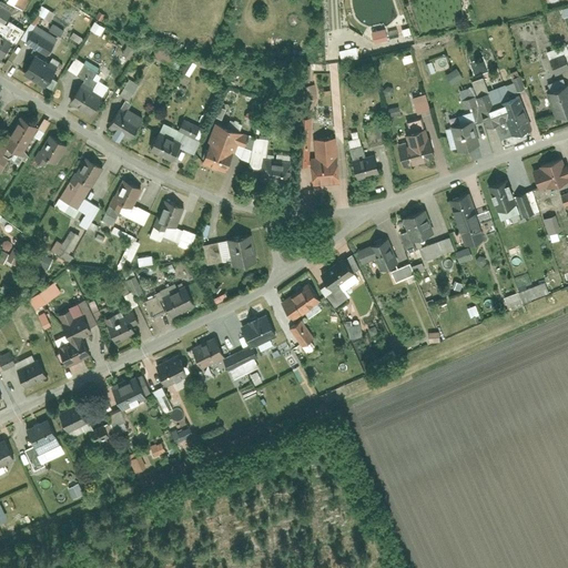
[(0,0),(0,18),(6,21),(13,8),(0,0)]
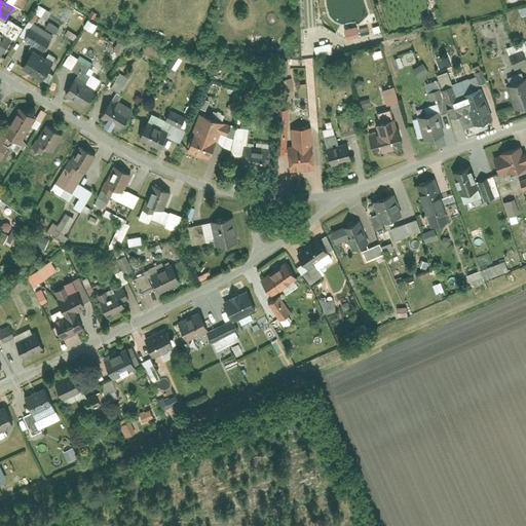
[(38,14),(50,19),(54,10),(41,5),(38,14)]
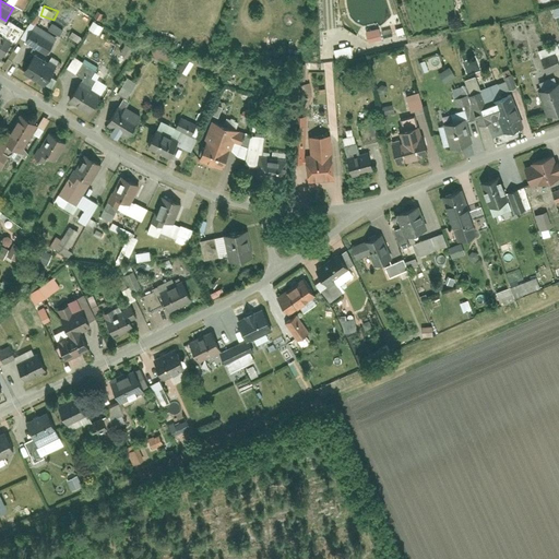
[(93,27),(103,34),(107,25),(97,20),(93,27)]
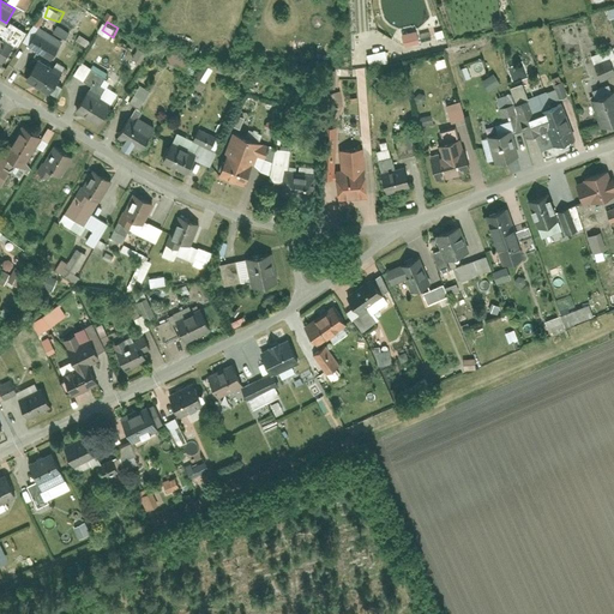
[(29,46),(52,59),(64,38),(41,25),(29,46)]
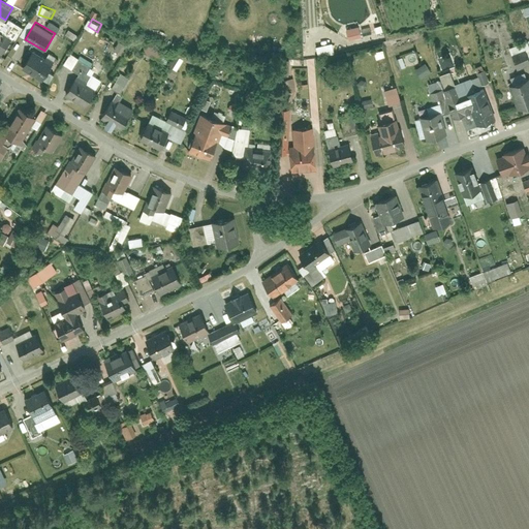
[(52,22),(50,28),(61,32),(63,26),(52,22)]
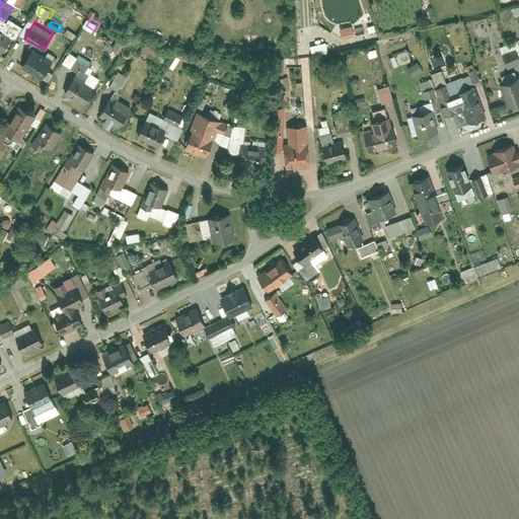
[(341,27),(343,39),(356,35),(354,25),(341,27)]
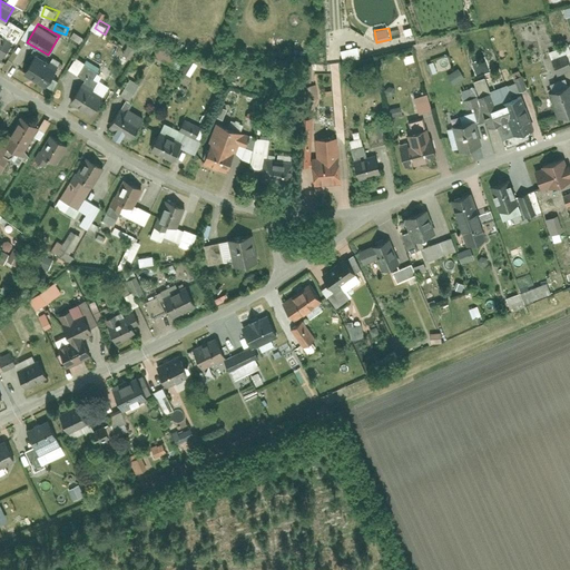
[(0,57),(0,58),(11,38),(0,31),(0,57)]
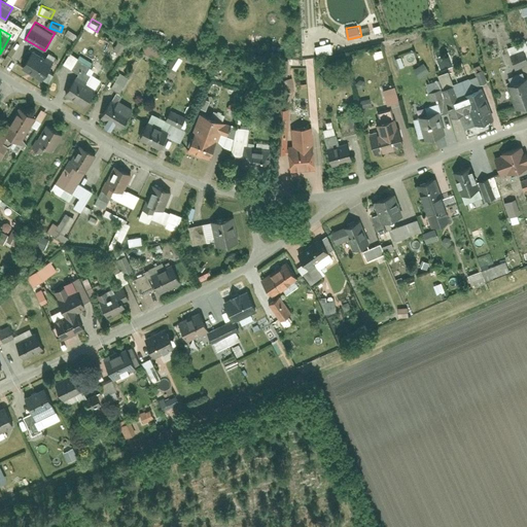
[(68,34),(77,40),(80,35),(71,30),(68,34)]
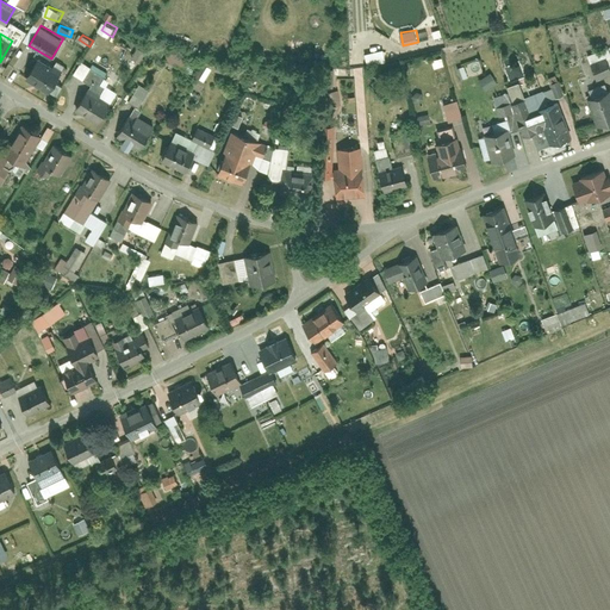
[(368,64),(387,61),(385,48),(366,51),(368,64)]
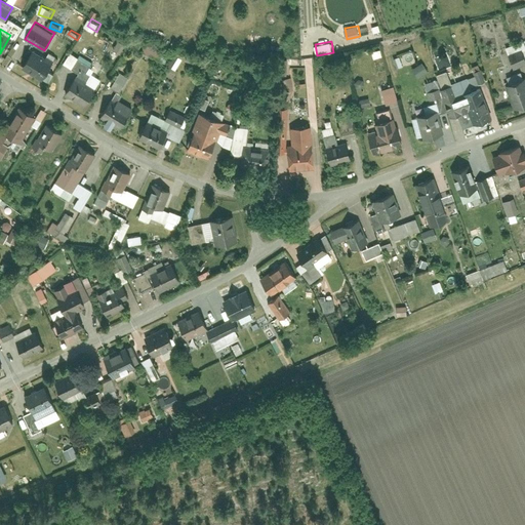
[(148,45),(145,53),(163,59),(166,51),(148,45)]
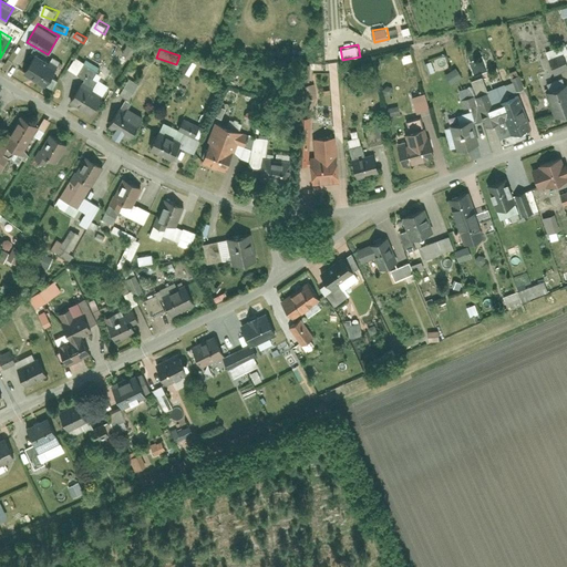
[(35,52),(23,72),(45,85),(58,65),(35,52)]
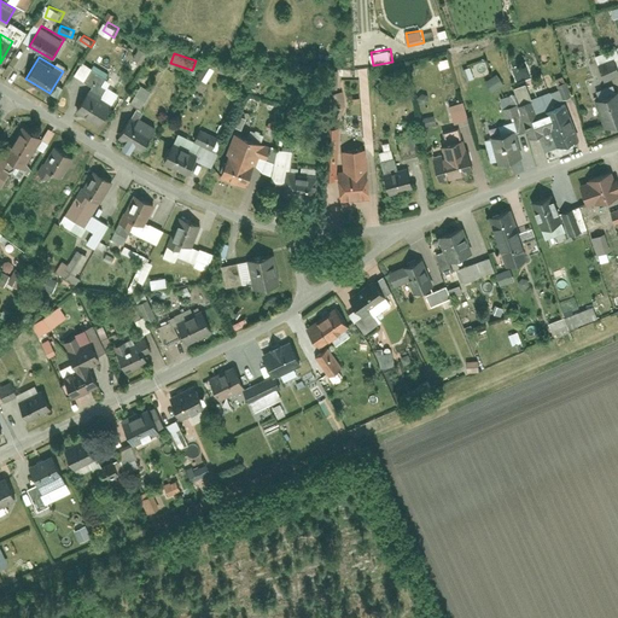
[(598,64),(605,81),(617,75),(617,63),(616,57),(598,64)]
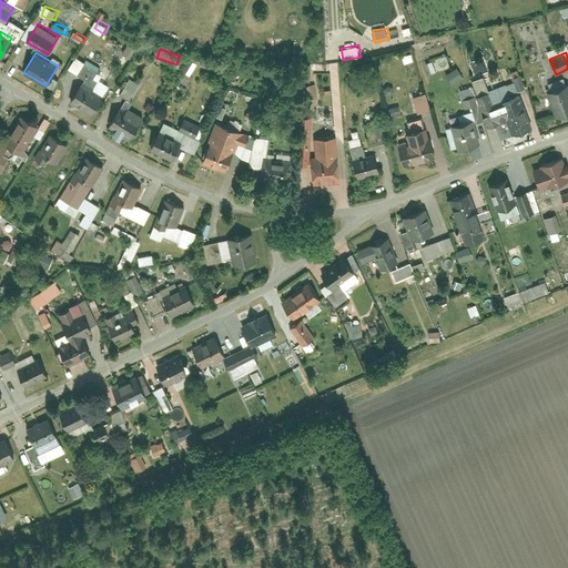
[(84,80),(93,85),(102,71),(75,56),(67,70),(84,80)]
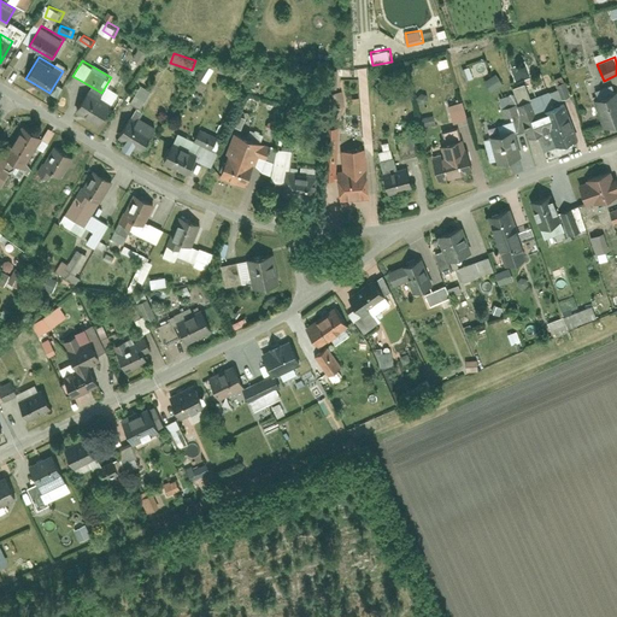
[(485,80),(492,90),(504,82),(497,71),(485,80)]
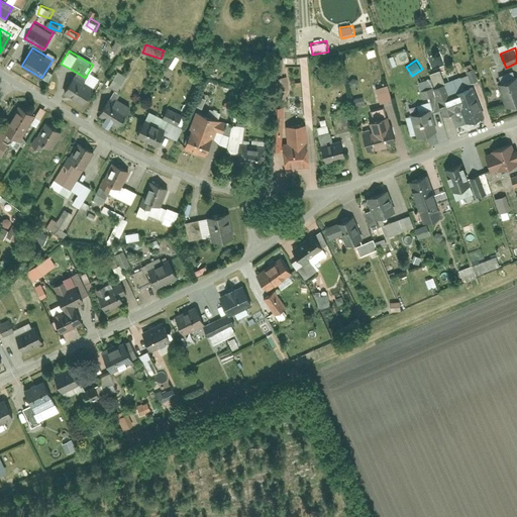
[(468,73),(471,81),(480,77),(475,66),(466,69),(468,73)]
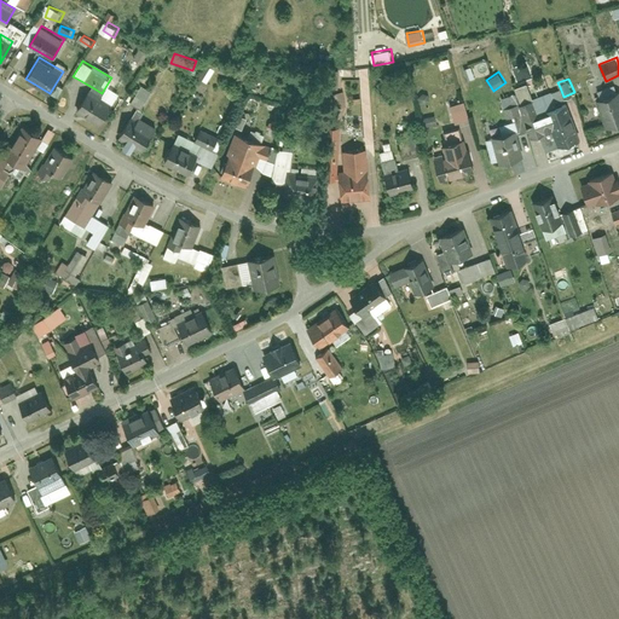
[(131,103),(140,108),(151,90),(142,85),(131,103)]
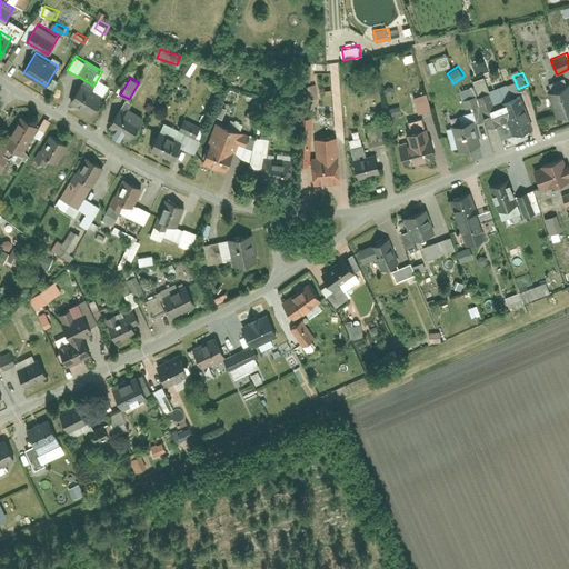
[(71,103),(91,115),(105,92),(93,86),(85,80),(71,103)]
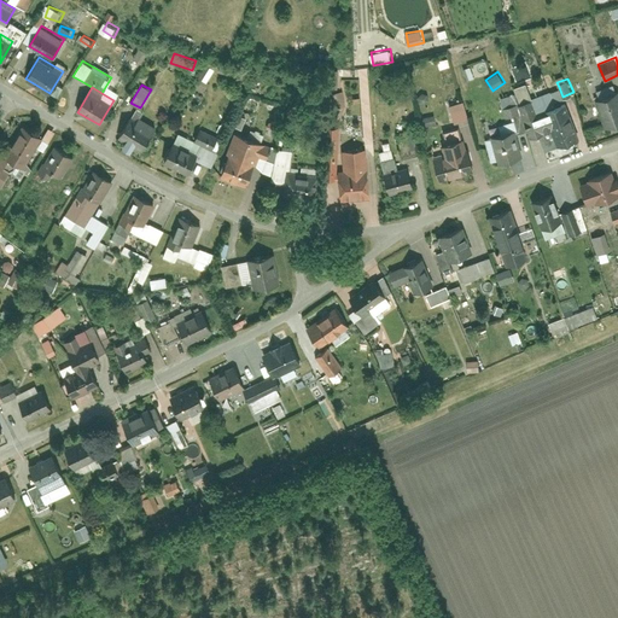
[(534,99),(538,111),(564,101),(563,97),(559,87),(532,97),(534,99)]
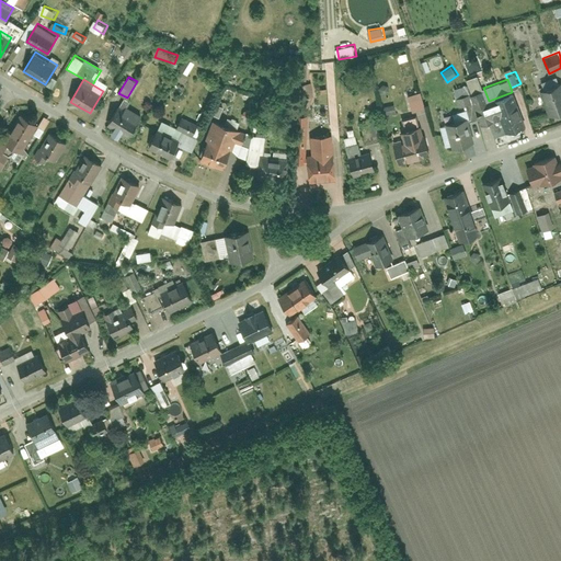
[(560,80),(539,89),(549,114),(560,109),(560,80)]
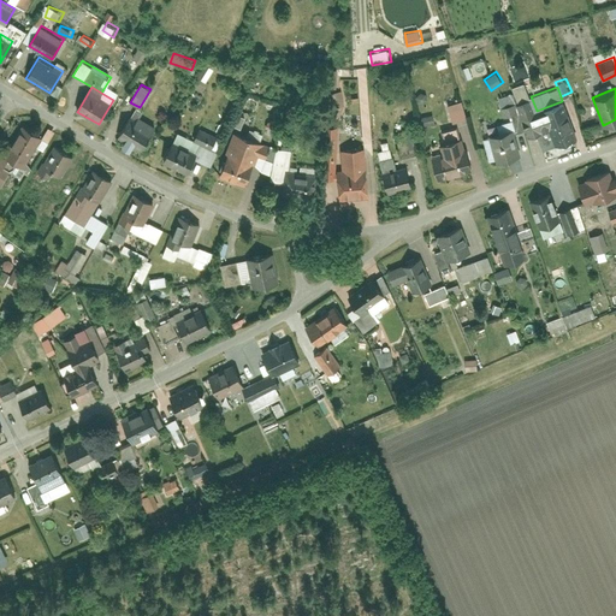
[(448,104),(452,120),(467,116),(462,99),(448,104)]
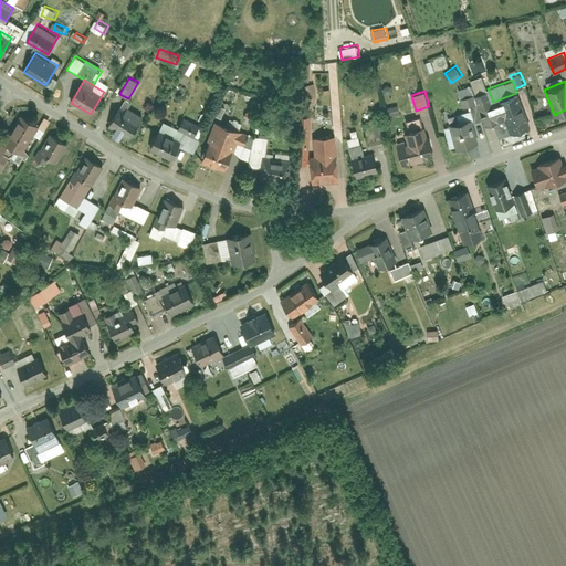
[(485,125),(493,122),(486,104),(493,102),(489,91),(474,95),(477,103),(483,117),(485,125)]
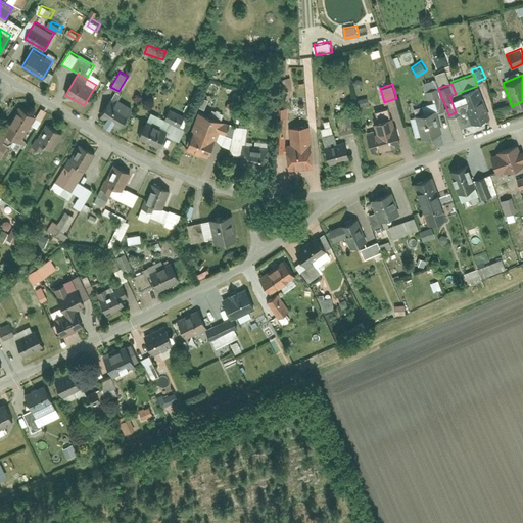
[(456,112),(461,126),(490,114),(479,85),(477,86),(456,94),(449,96),(456,112)]
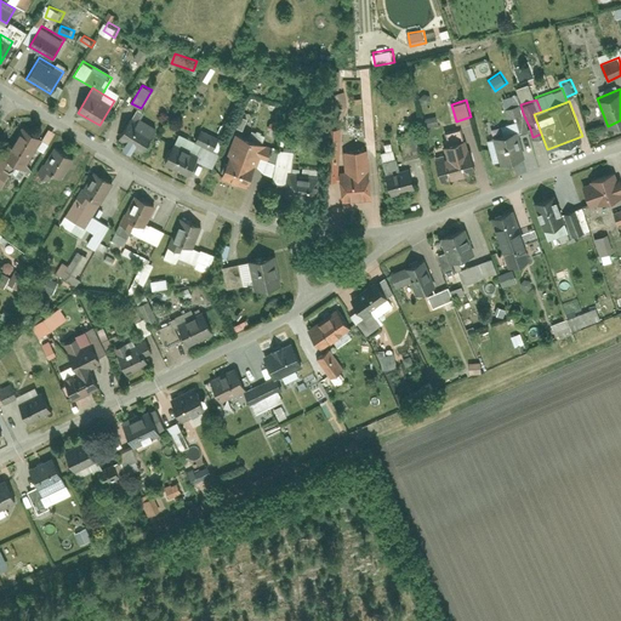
[(516,115),(523,113),(520,104),(519,102),(505,107),(508,118),(516,115)]
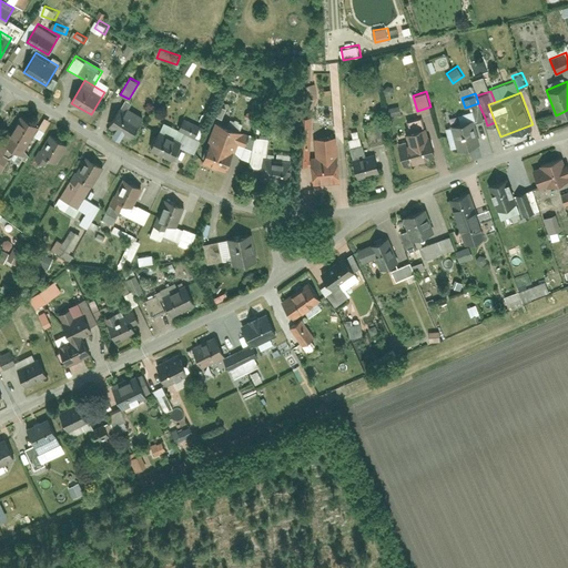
[(110,125),(129,137),(141,114),(123,103),(110,125)]
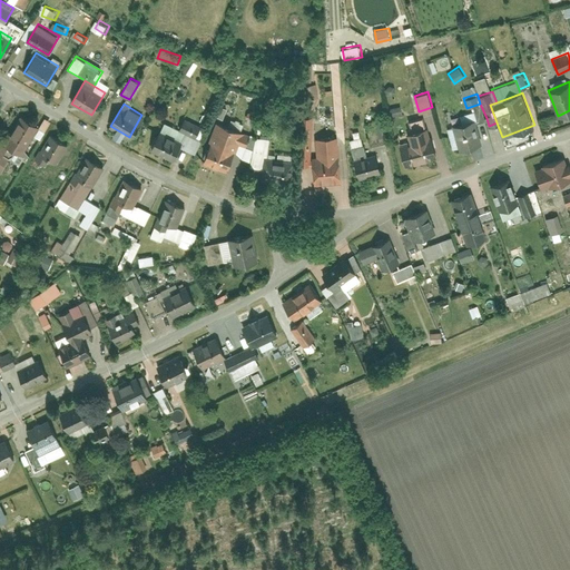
[(479,121),(487,118),(480,104),(473,106),(479,121)]
